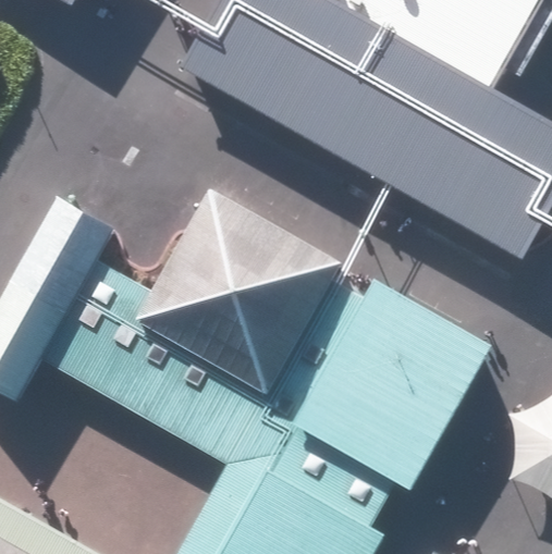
[(41,0),(81,22),(93,0),(41,0)]
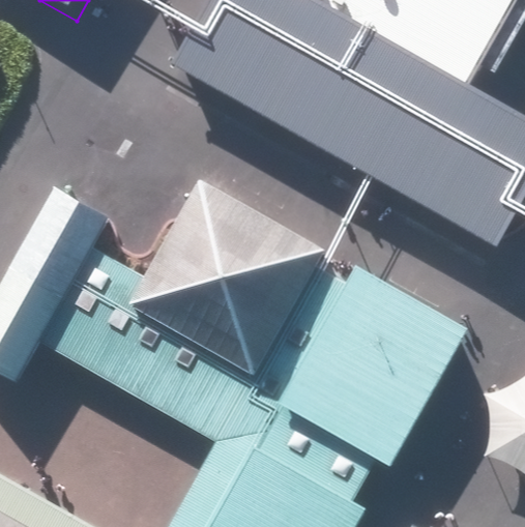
[(207,0),(174,62),(494,247),(524,193),(524,114),(469,83),(516,0),(207,0)]
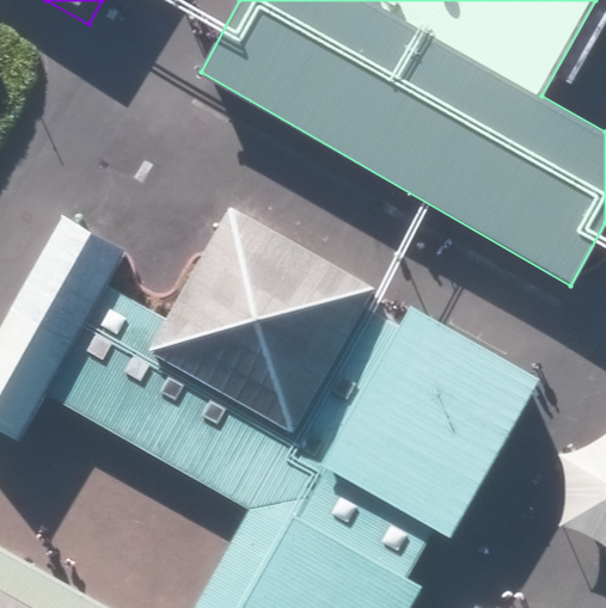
[(452,536),(538,381),(411,312),(403,329),(368,309),(380,288),(231,206),(154,344),(104,317),(144,246),(61,202),(0,312),(0,436),(25,452),(53,403),(245,508),(189,607),(408,607),(418,588),(403,579),(432,526),(452,536)]
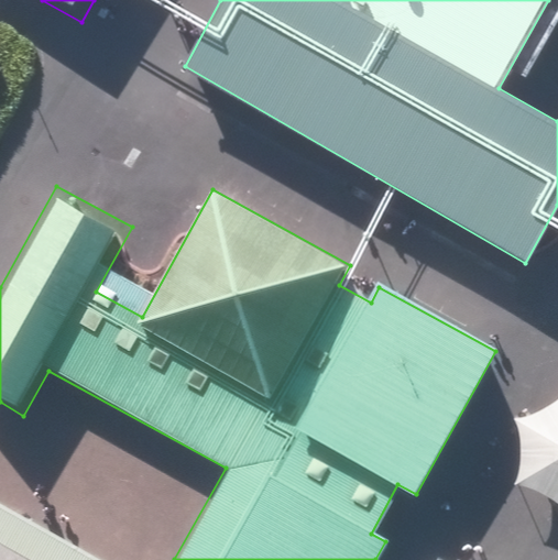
[(557,399),(549,405),(533,415),(515,417),(521,431),(522,450),(518,470),(516,483),(536,491),(554,498),(557,502),(557,399)]
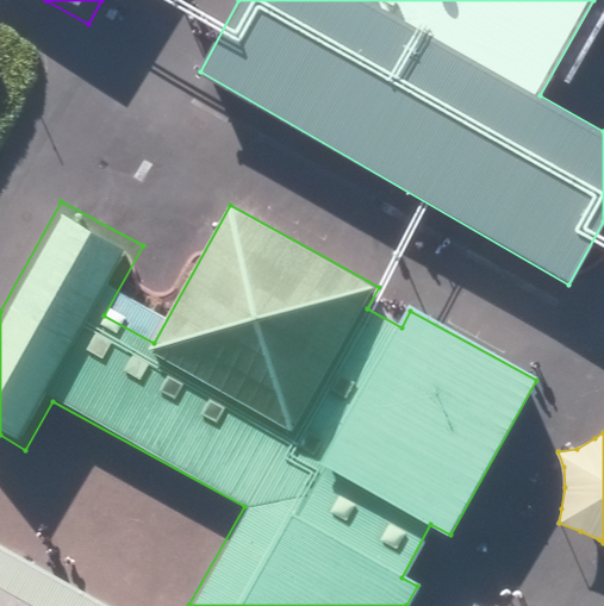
[(0,605),(33,605),(0,587),(0,605)]
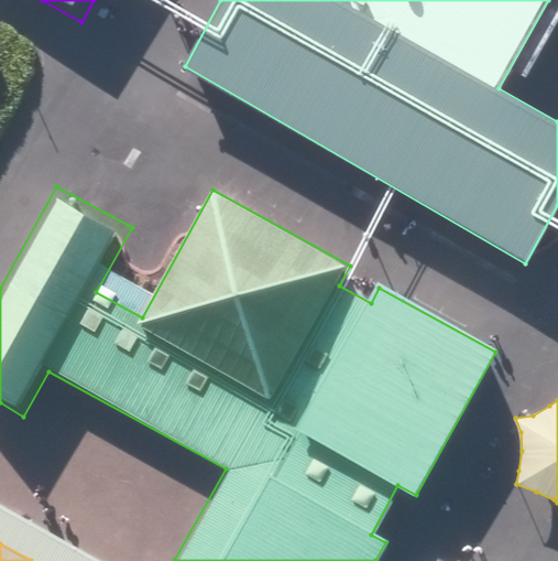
All buildings are outlined.
